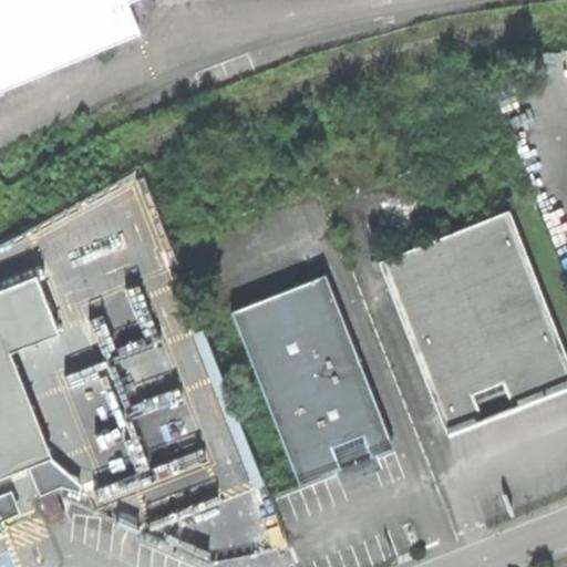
[(0,0),(0,91),(142,32),(130,1),(132,0),(0,0)]
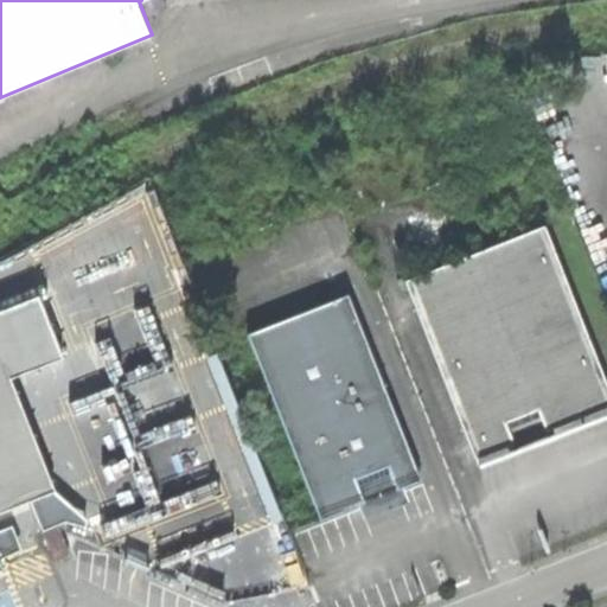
[(166,0),(152,0),(144,4),(147,16),(170,7),(166,0)]
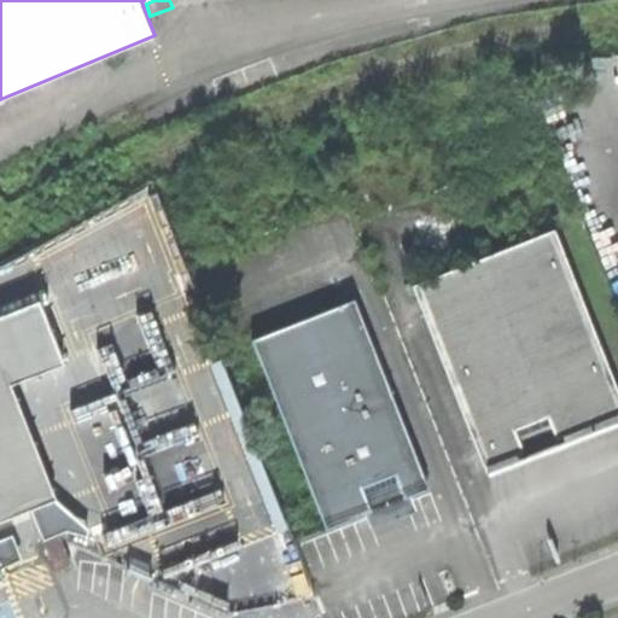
[(414,285),(485,466),(548,441),(612,415),(617,402),(617,384),(555,229),(414,285)]
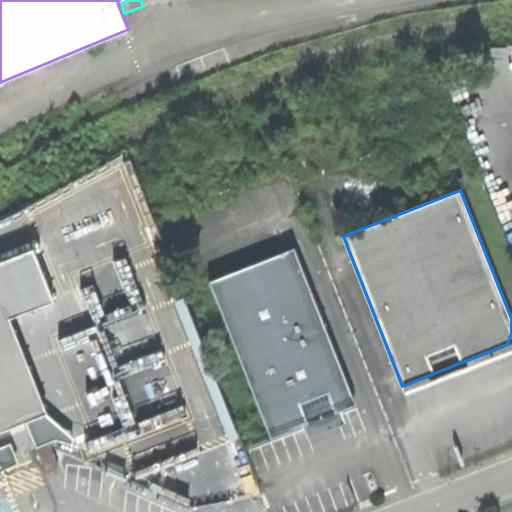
[(306,423),(356,403),(294,247),(209,281),(271,437),(306,423)]
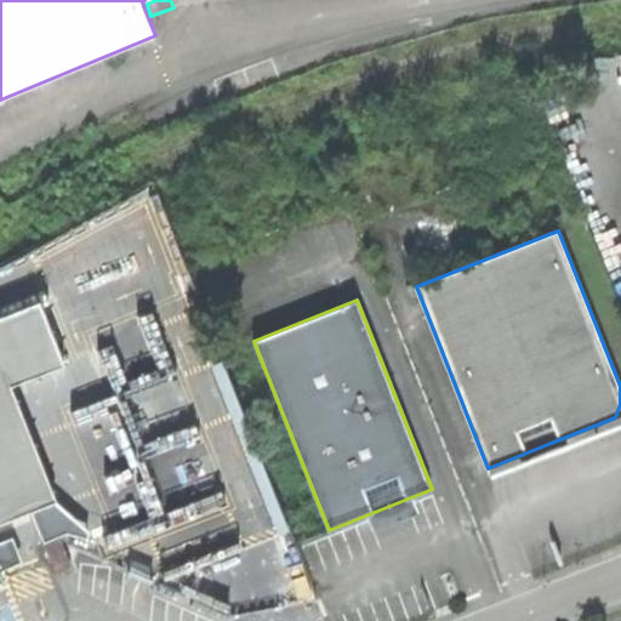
[(41,301),(0,317),(0,523),(60,500),(13,386),(67,365),(41,301)]
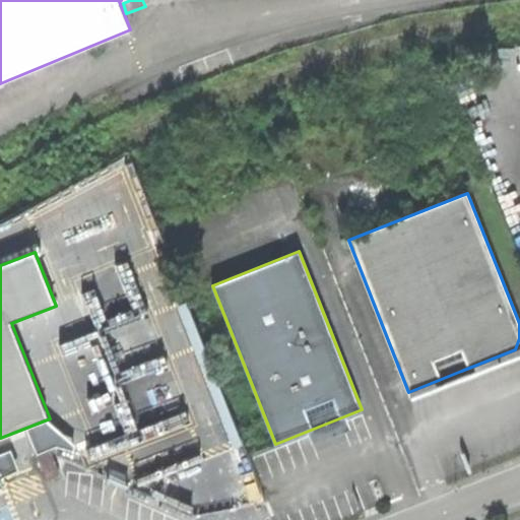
[(52,450),(39,455),(48,478),(62,473),(52,450)]
